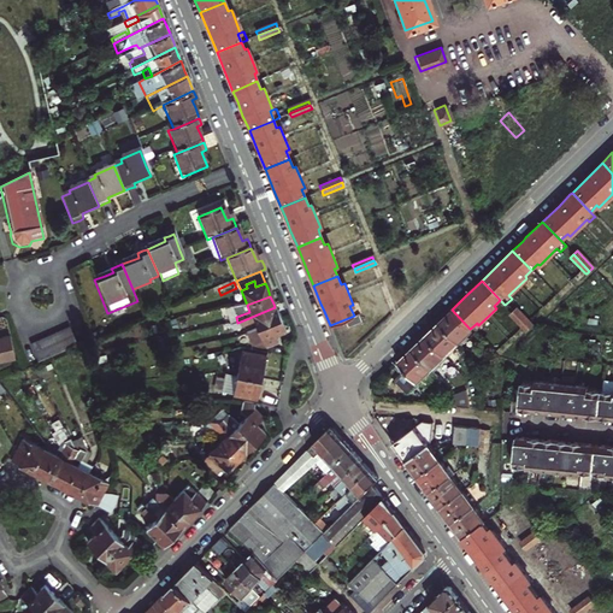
[(254,323),(257,328),(280,319),(278,314),(275,307),(237,323),(240,328),(254,323)]
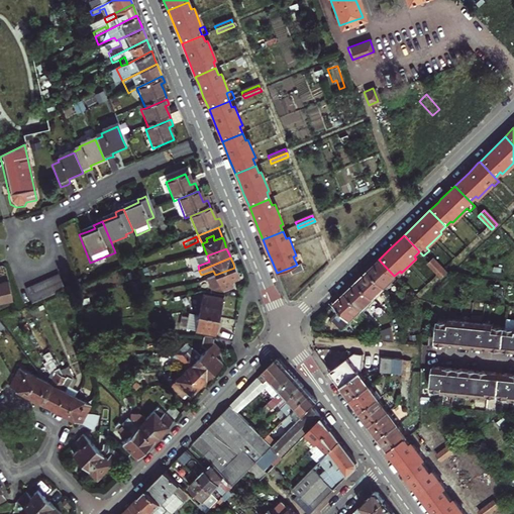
[(396,278),(394,276),(379,260),(373,266),(367,271),(385,289),(396,278)]
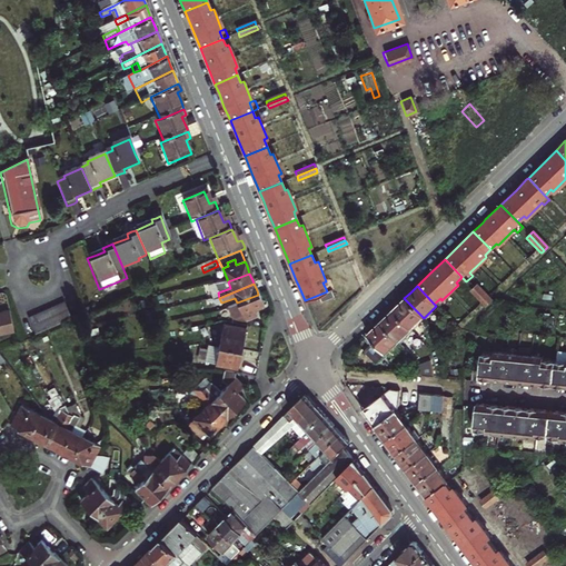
[(477,286),(474,289),(488,304),(492,300),(477,286)]
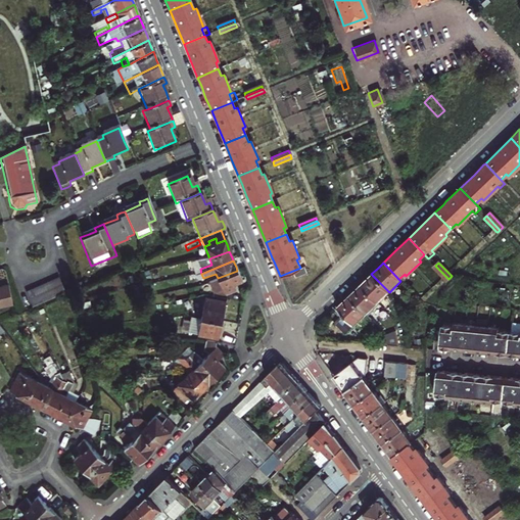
[(445,282),(448,279),(435,266),(432,268),(445,282)]
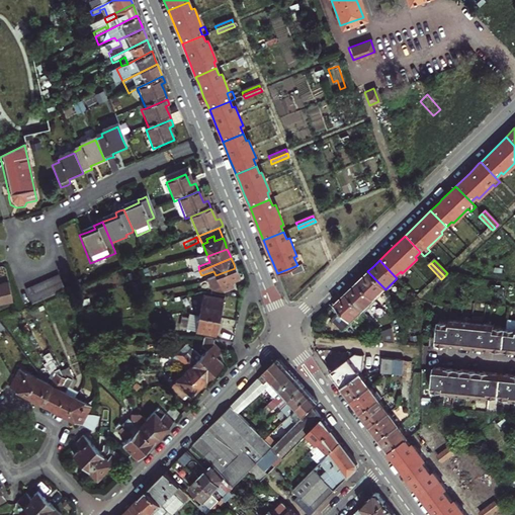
[(0,292),(10,290),(5,268),(0,269),(0,292)]
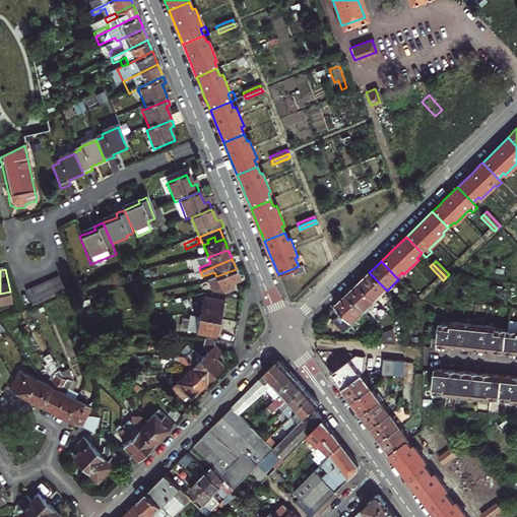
[(239,276),(237,270),(216,278),(217,279),(220,287),(224,296),(235,292),(233,287),(235,282),(241,280),(239,276)]
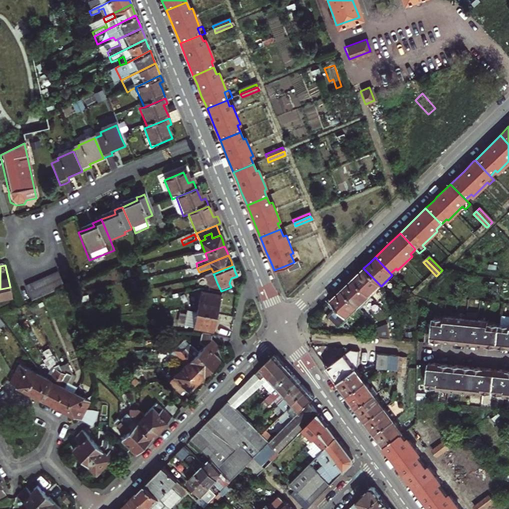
[(352,279),(369,297),(381,286),(363,268),(359,272),(358,274),(352,279)]
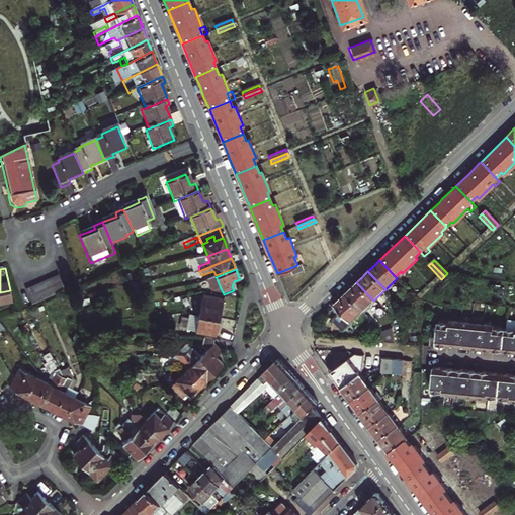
[(59,277),(52,280),(59,294),(65,291),(59,277)]
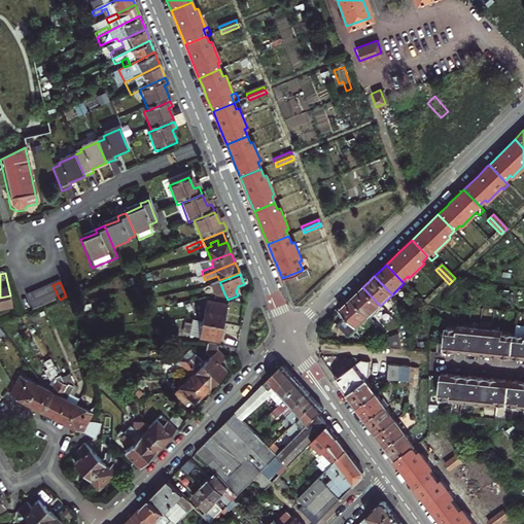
[(220,283),(206,288),(210,298),(223,291),(220,283)]
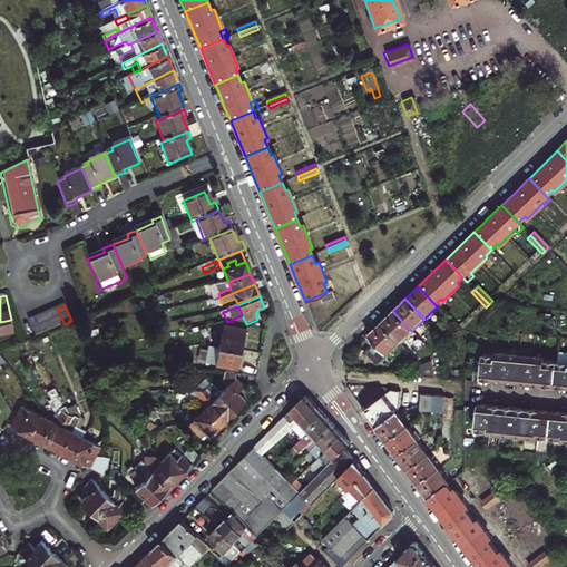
[(57,309),(50,312),(57,328),(65,324),(57,309)]
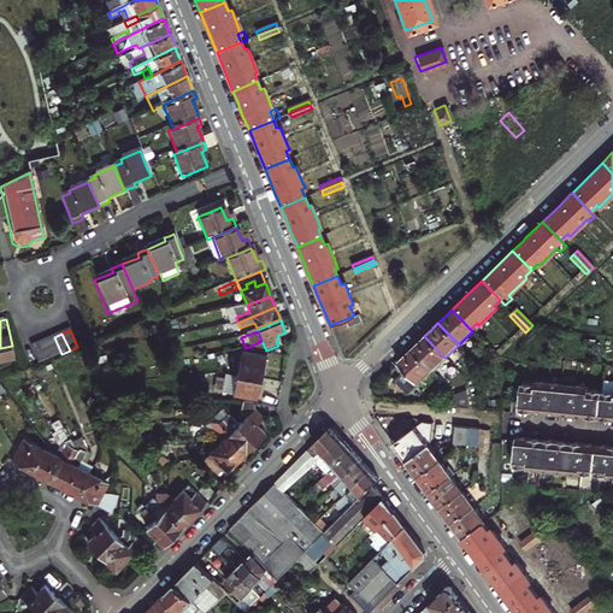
[(431,371),(444,358),(424,336),(418,342),(411,349),(431,371)]
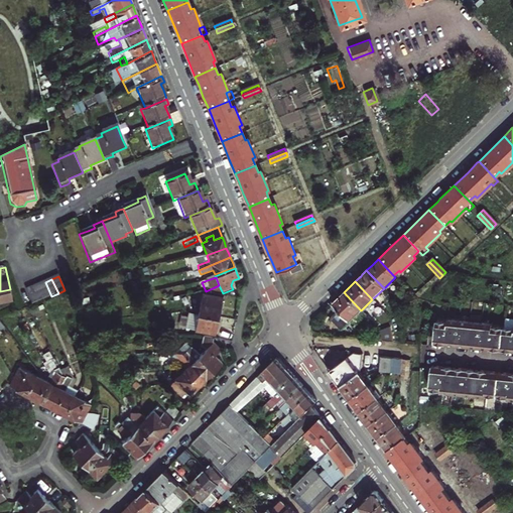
[(45,282),(39,284),(45,299),(51,296),(45,282)]
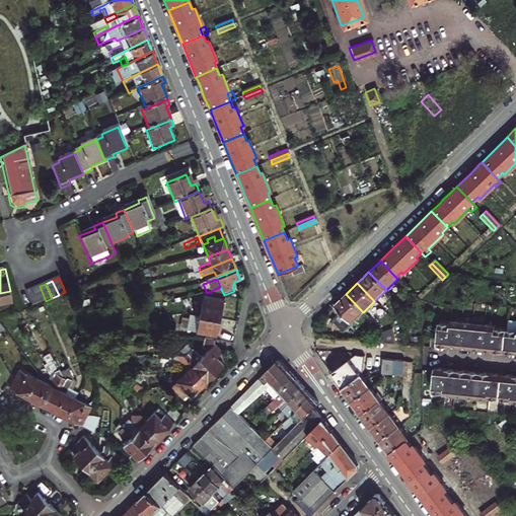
[(40,286),(32,289),(40,304),(46,301),(40,286)]
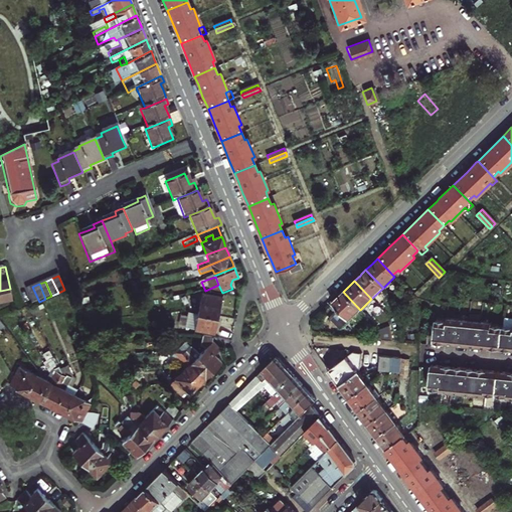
[(32,287),(25,290),(32,305),(39,302),(32,287)]
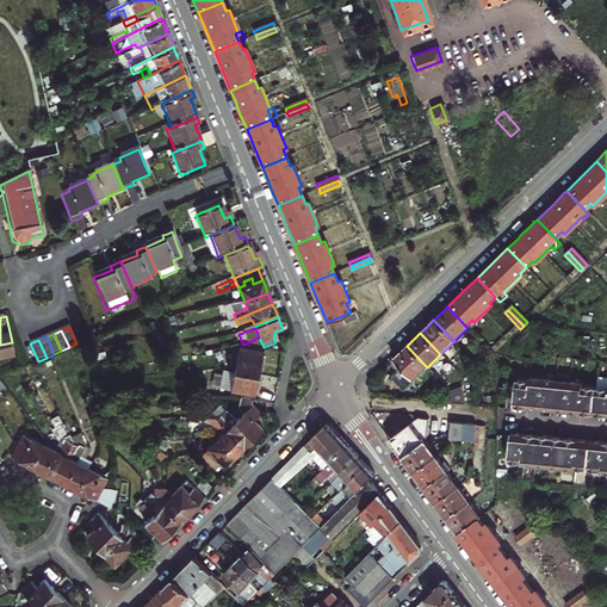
[(392,360),(413,382),(427,367),(407,346),(400,353),(392,360)]
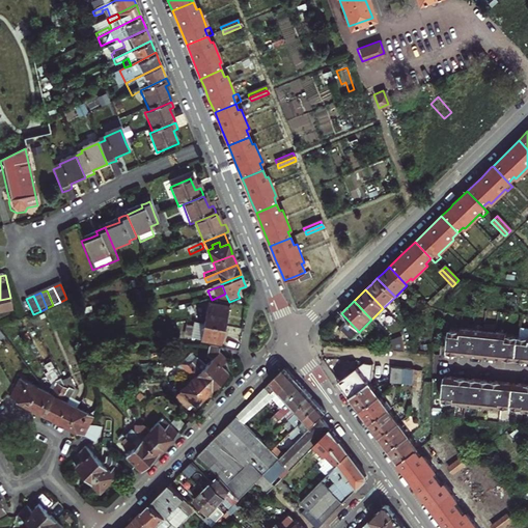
[(230,309),(209,305),(204,323),(226,327),(228,317),(230,309)]
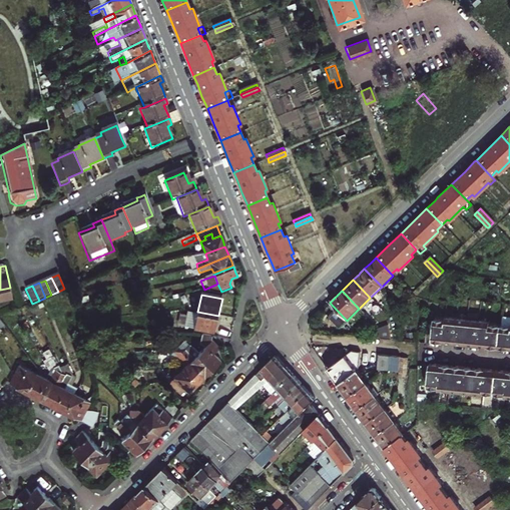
[(483,315),(450,311),(445,311),(444,316),(433,315),(431,338),(440,339),(439,343),(446,344),(459,345),(463,345),(472,346),(472,342),(480,343),(480,347),(485,348),(494,348),(498,349),(501,316),(499,316),(499,321),(483,320),(483,315)]
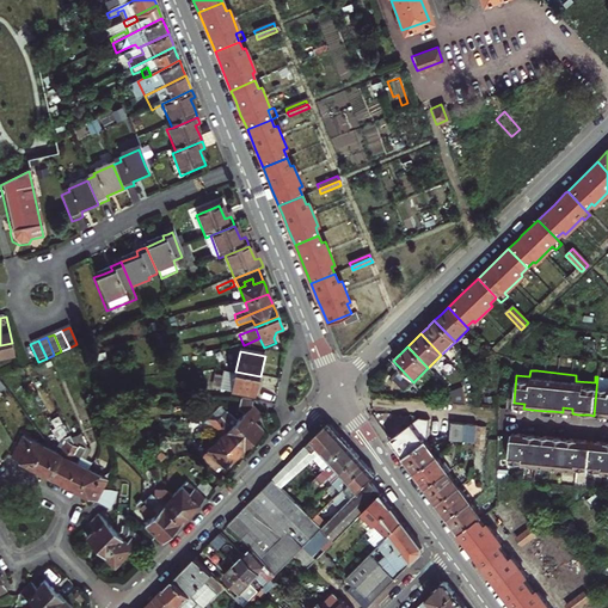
[(223,391),(256,398),(258,388),(260,376),(235,372),(233,380),(226,379),(223,391)]
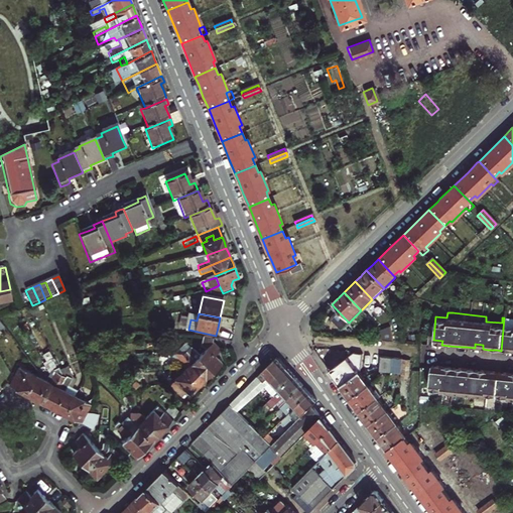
[(512,318),(504,317),(501,351),(509,352),(510,347),(512,347),(512,318)]
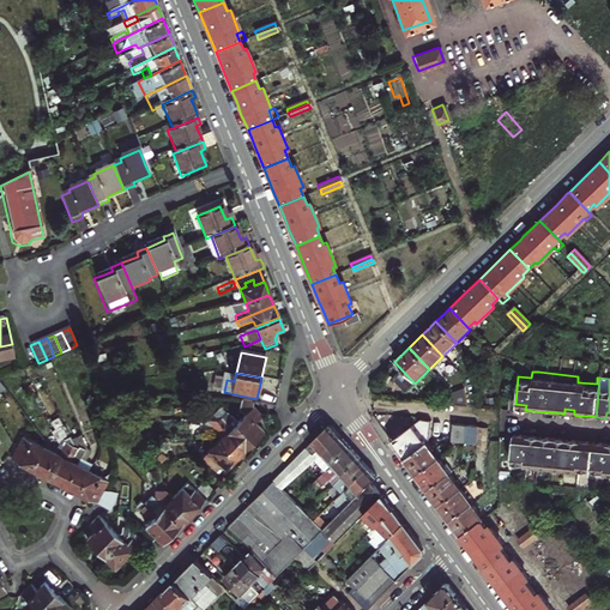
[(452,406),(466,409),(464,387),(448,391),(452,406)]
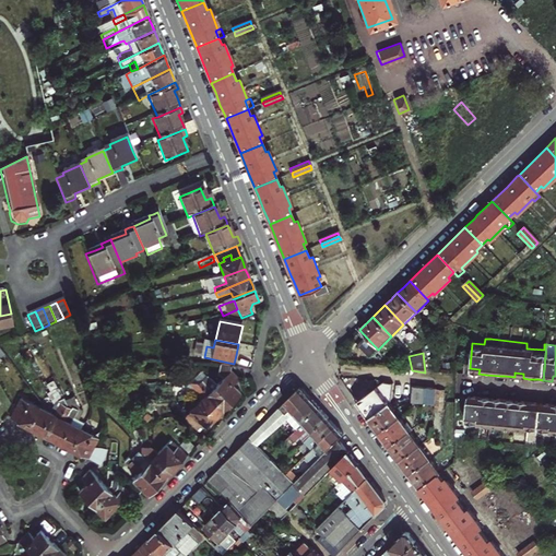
[(227,375),(222,370),(212,381),(216,386),(233,402),(238,397),(241,393),(236,388),(236,382),(238,380),(231,371),(227,375)]
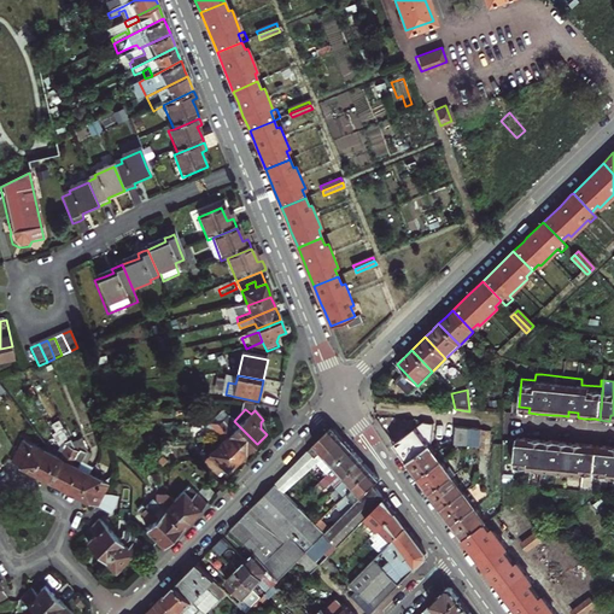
[(252,448),(257,444),(239,426),(234,431),(223,420),(220,425),(247,452),(252,448)]
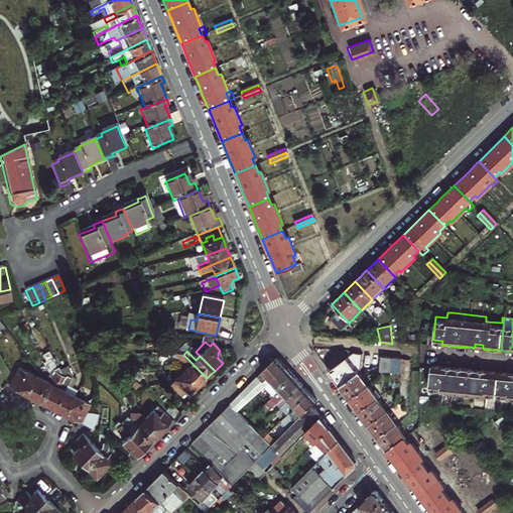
[(178,359),(187,368),(184,372),(199,386),(204,382),(207,378),(183,355),(178,359)]
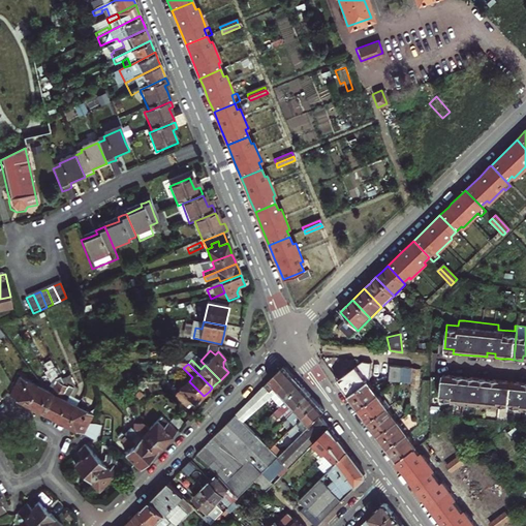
[(283,365),(236,413),(246,423),(271,397),(273,395),(272,393),(273,392),(277,388),(279,390),(294,375),(290,371),(288,370),(283,365)]
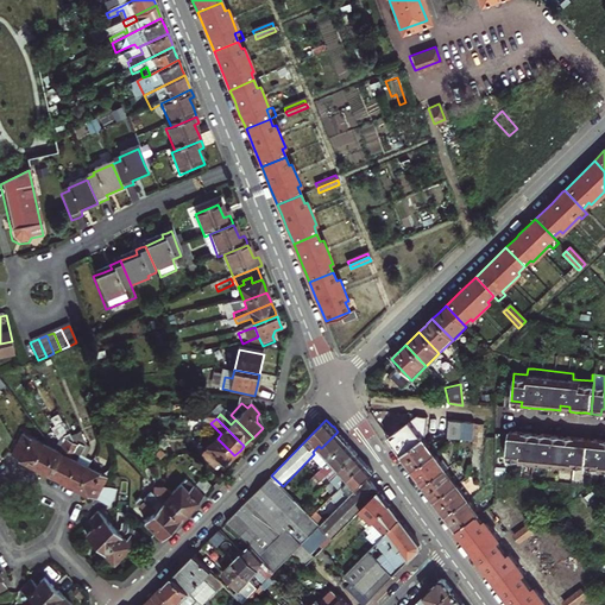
[(461,423),(448,422),(447,439),(460,440),(461,423)]
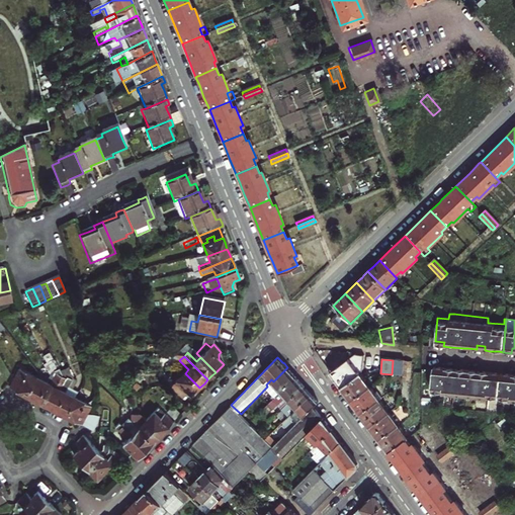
[(402,376),(403,361),(393,360),(392,374),(402,376)]
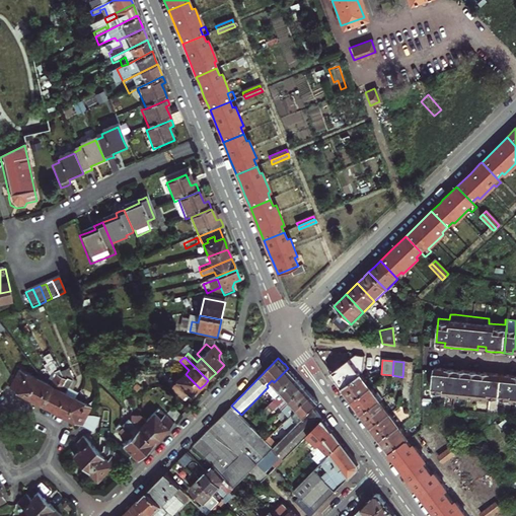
[(412,363),(403,362),(402,377),(401,384),(410,385),(412,363)]
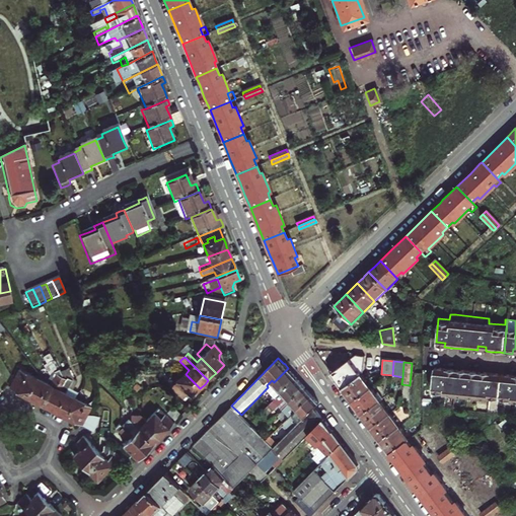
[(288,368),(274,382),(272,383),(282,392),(297,377),(292,373),(288,368)]
